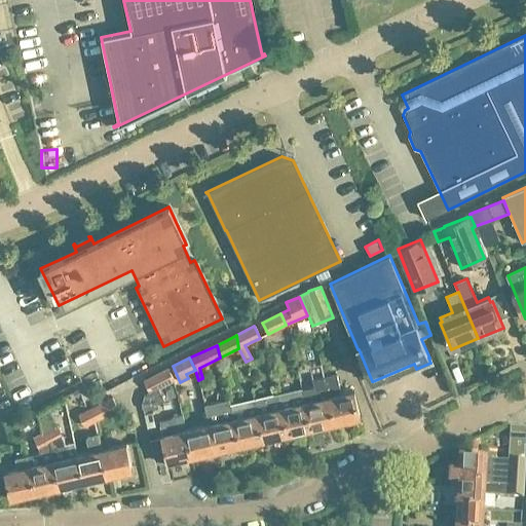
[(163,399),(158,389),(175,381),(168,369),(143,381),(149,392),(144,395),(141,404),(143,409),(163,399)]
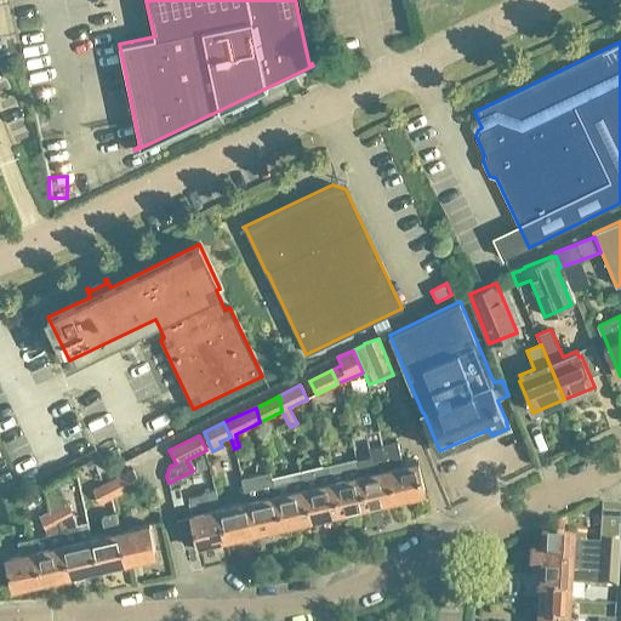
[(426,493),(417,460),(403,463),(397,440),(383,444),(397,499),(426,493)]
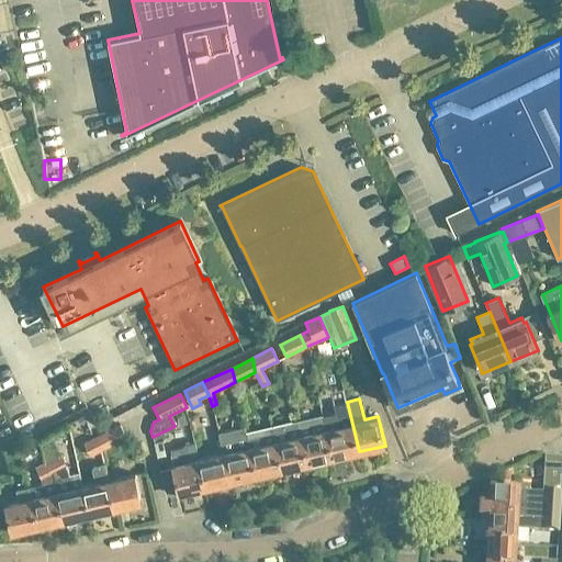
[(333,458),(359,451),(347,402),(334,405),(339,426),(326,429),(333,458)]
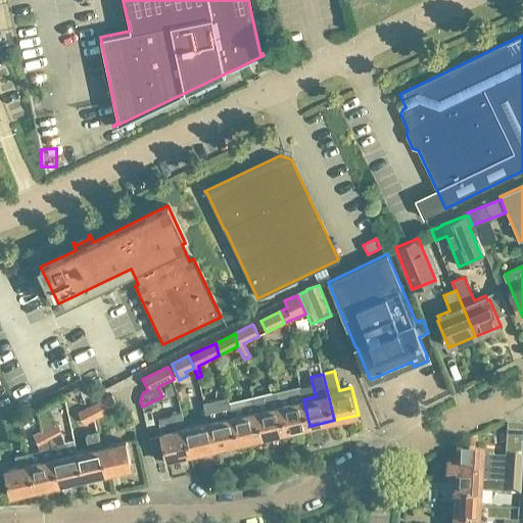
[(310,426),(303,399),(302,399),(299,386),(277,391),(286,432),(310,426)]
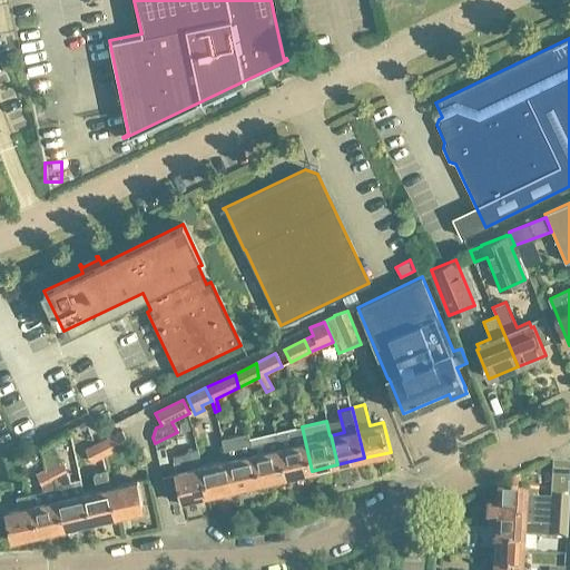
[(276,438),(286,477),(312,471),(302,426),(301,428),(275,433),(276,438)]
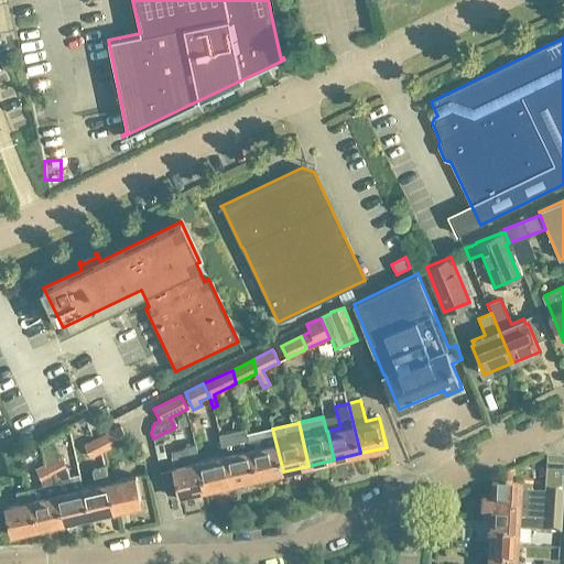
[(68,424),(65,436),(83,441),(86,429),(68,424)]
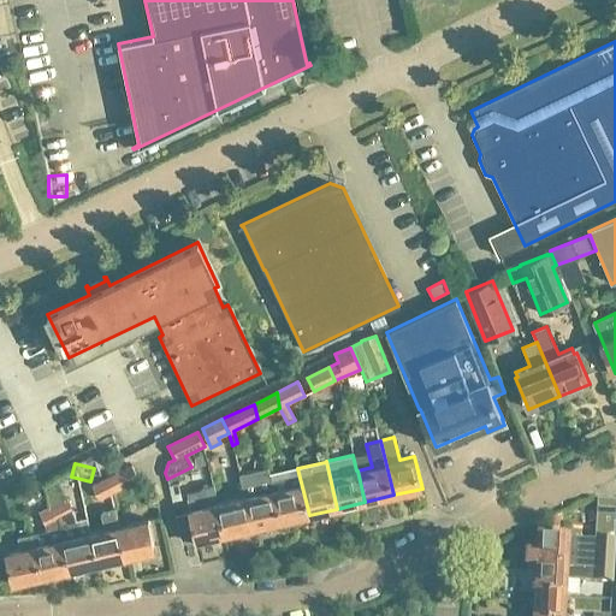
[(130,467),(101,481),(108,496),(137,480),(130,467)]
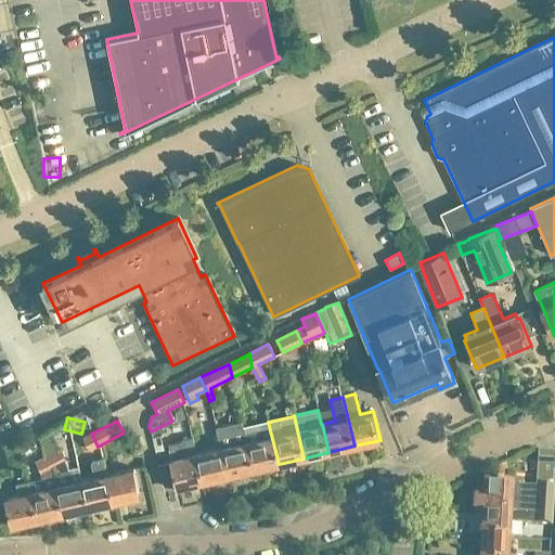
[(243,427),(242,422),(216,427),(221,448),(220,448),(228,477),(253,470),(244,431),(243,427)]
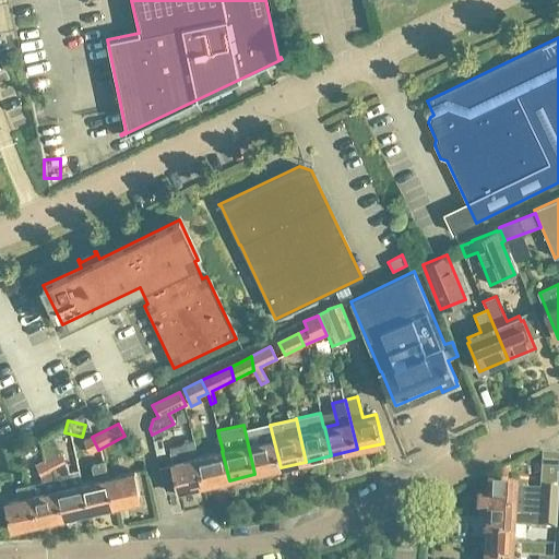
[(246,435),(254,474),(281,467),(271,429),(270,425),(245,430),(246,435)]
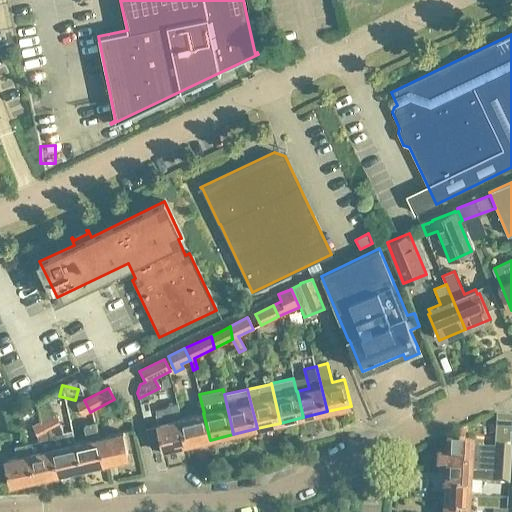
[(81,416),(90,412),(84,400),(75,404),(81,416)]
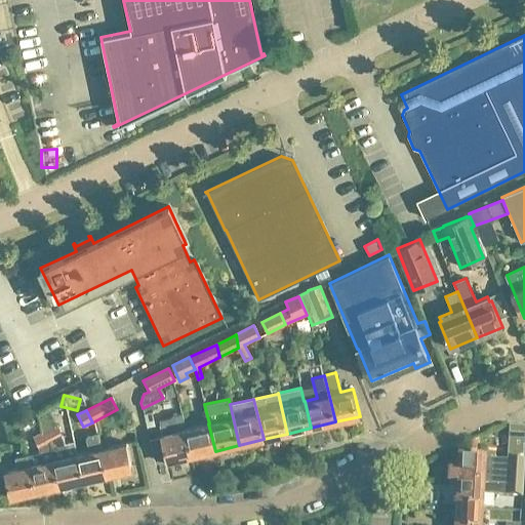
[(191,456),(182,414),(172,416),(170,419),(173,432),(160,436),(166,462),(191,456)]
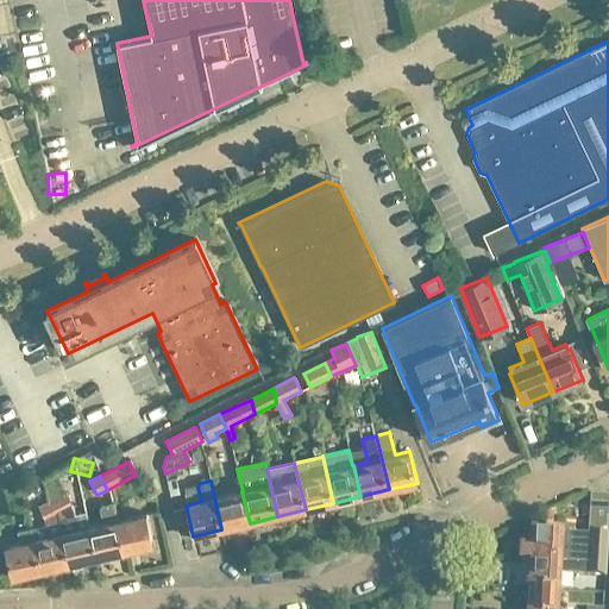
[(242,491),(215,498),(212,481),(211,481),(221,529),(250,523),(242,491)]
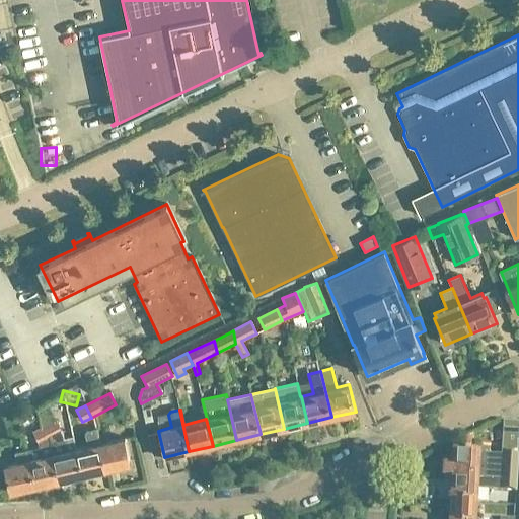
[(57,421),(42,428),(48,440),(58,482),(82,476),(76,449),(77,449),(73,436),(64,438),(64,435),(63,434),(63,432),(62,431),(57,421)]
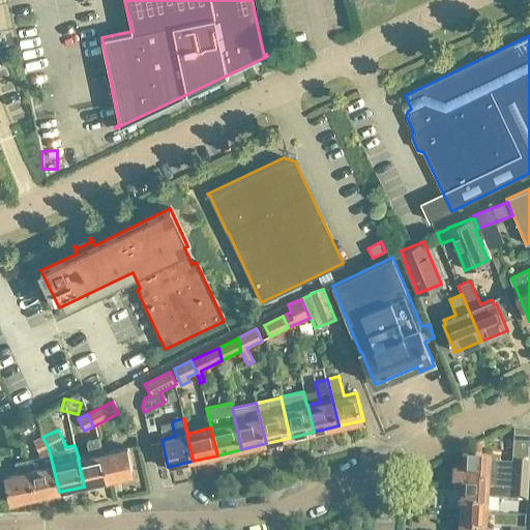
[(26,461),(35,498),(59,492),(49,449),(42,437),(33,442),(37,450),(39,458),(26,461)]
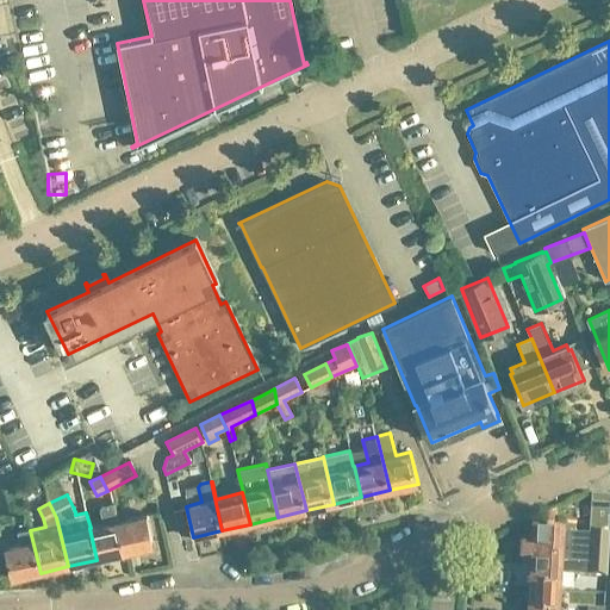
[(124,553),(117,522),(113,504),(101,506),(100,510),(104,524),(91,528),(89,528),(97,560),(124,553)]
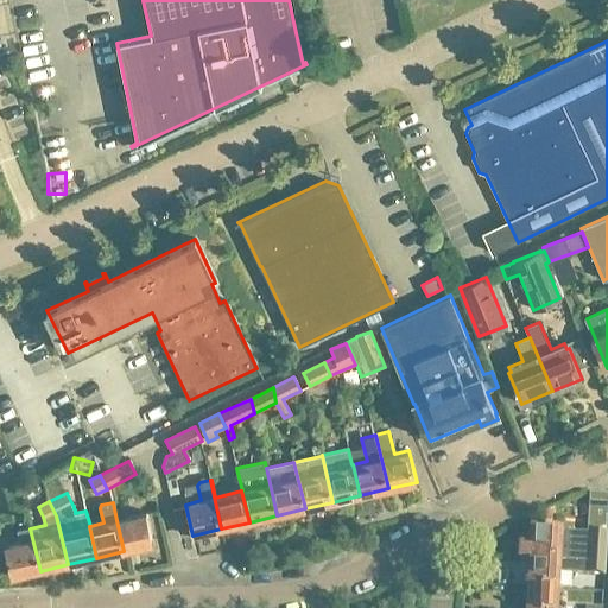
[(553,512),(543,517),(545,525),(557,521),(553,512)]
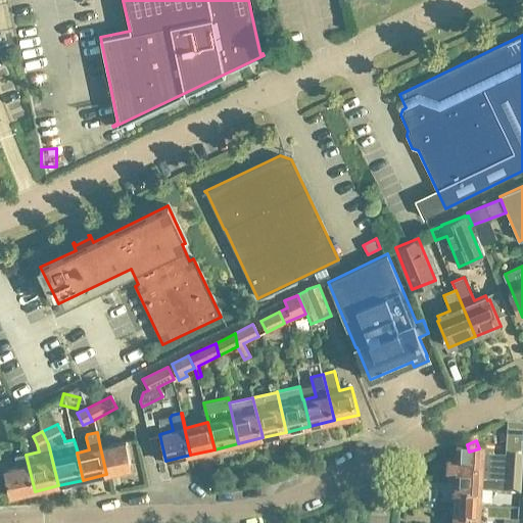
[(125,441),(100,447),(106,474),(131,468),(125,441)]
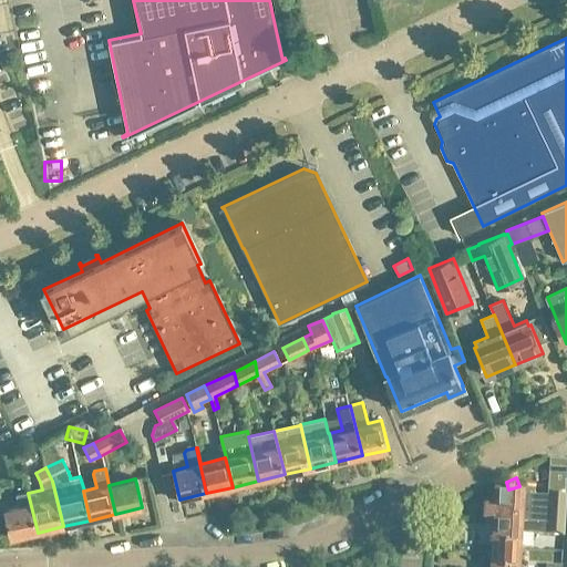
[(38,533),(28,493),(17,495),(19,506),(3,509),(11,539),(38,533)]
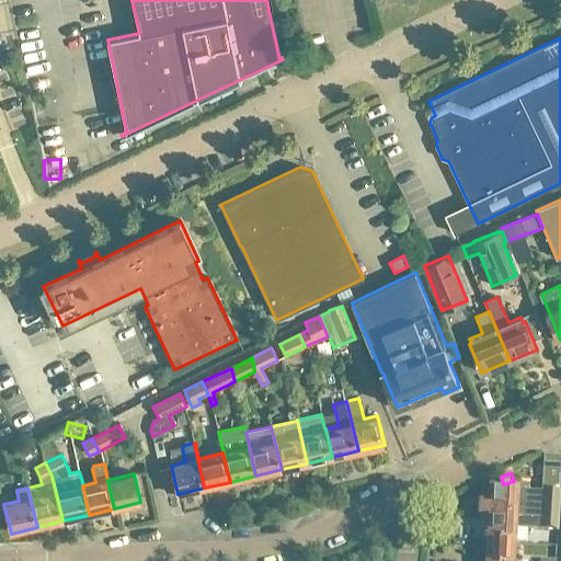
[(479,516),(489,517),(489,516),(559,521),(560,494),(545,493),(545,495),(519,494),(519,492),(491,490),(490,505),(480,504),(479,516)]
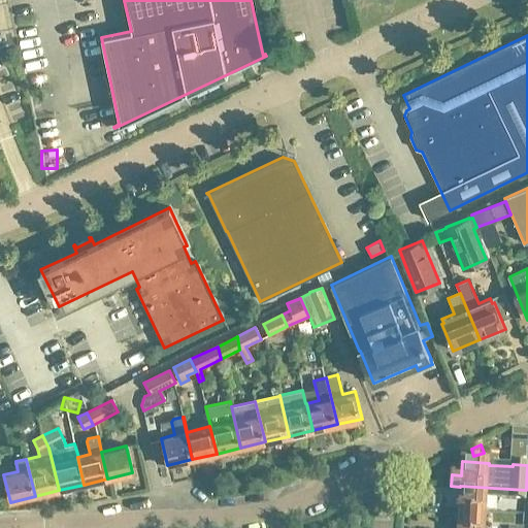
[(486,512),(487,499),(525,501),(526,490),(460,486),(460,487),(459,510),(486,512)]
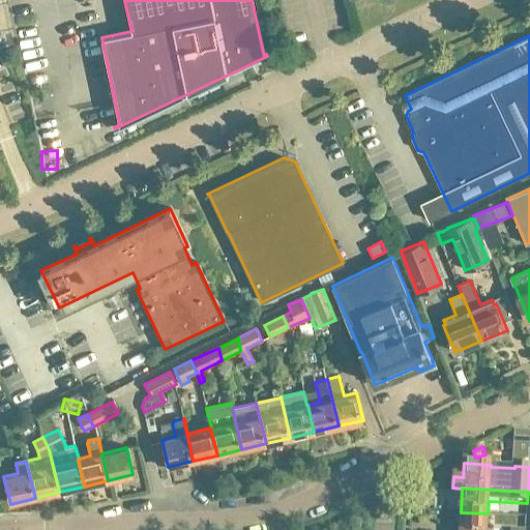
[(487,529),(488,513),(461,512),(459,529),(487,529)]
